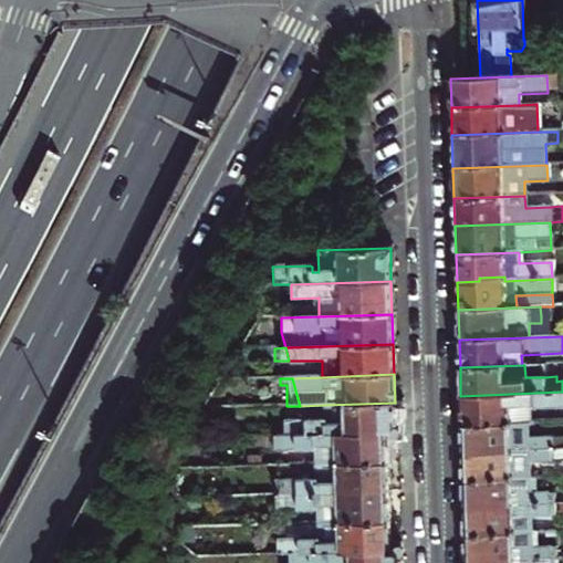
[(562,407),(562,392),(460,396),(461,426),(525,424),(530,424),(530,409),(562,407)]
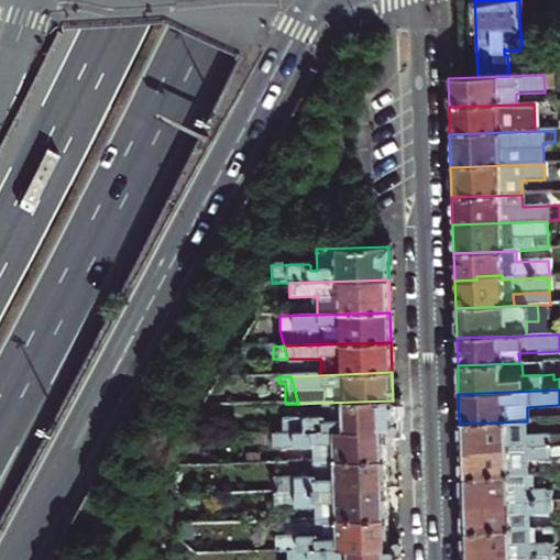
[(393,430),(393,401),(321,403),(321,418),(300,418),(305,434),(393,430)]
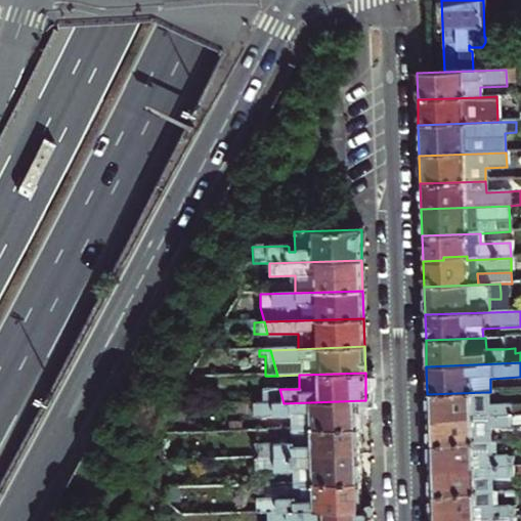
[(284,403),(279,389),(271,389),(271,404),(284,403)]
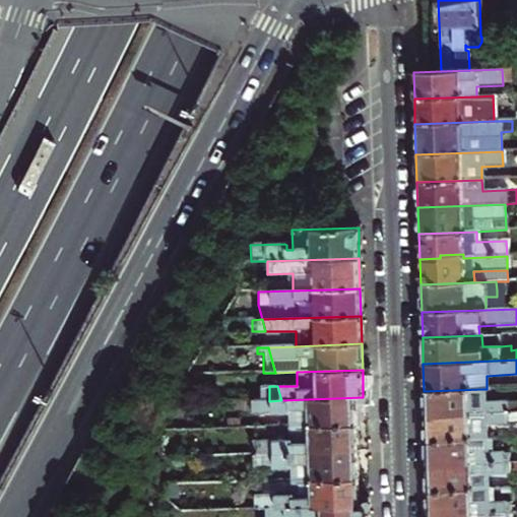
[(483,403),(482,389),(424,391),(425,416),(445,415),(445,419),(464,417),(464,414),(516,413),(516,402),(506,403),(506,402),(483,403)]
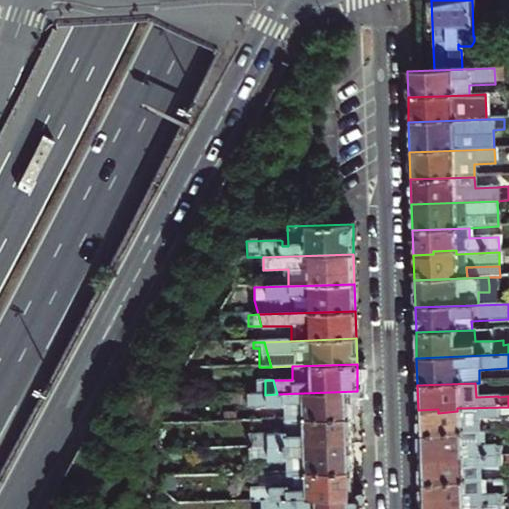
[(357,398),(357,391),(277,394),(280,408),(283,420),(348,418),(347,398),(357,398)]
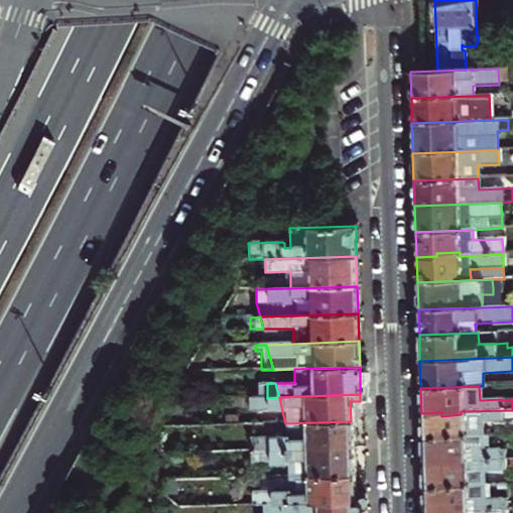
[(267,398),(258,398),(258,411),(282,411),(279,397),(267,398)]
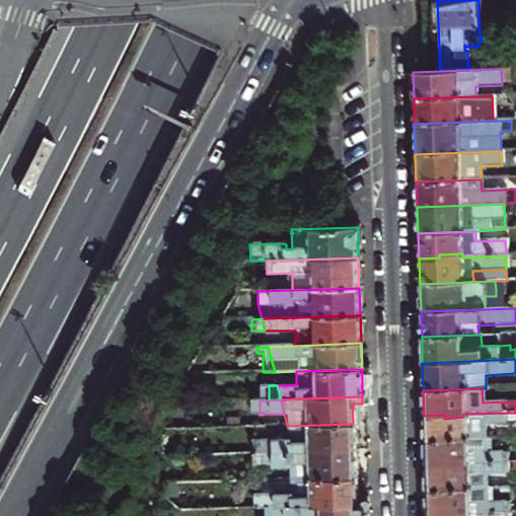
[(424,416),(425,441),(484,440),(484,426),(515,424),(515,413),(463,414),(463,417),(444,419),(444,415),(424,416)]
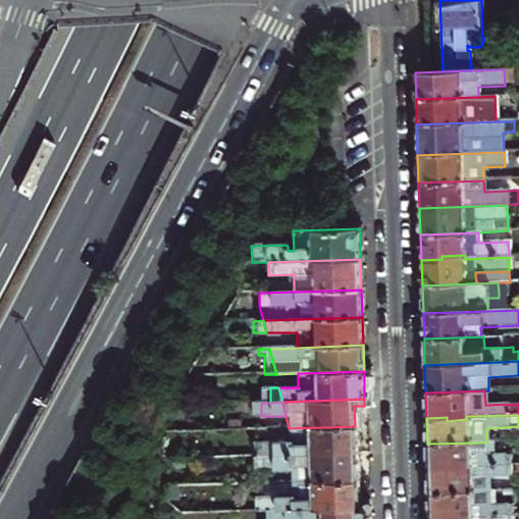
[(293,446),(296,458),(356,457),(355,426),(289,428),(293,446)]
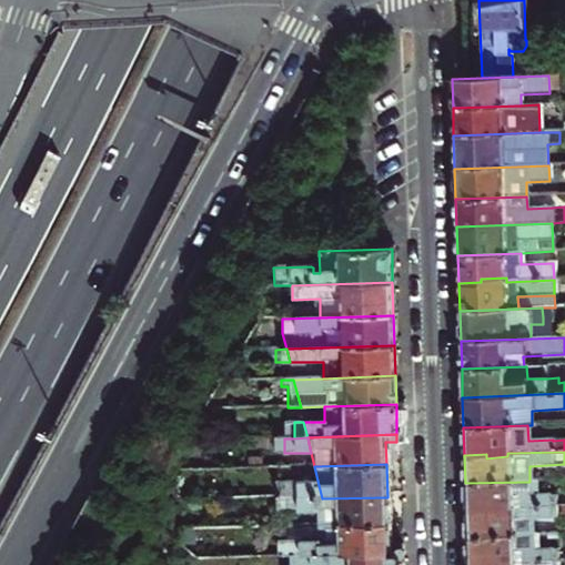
[(512,512),(512,508),(555,507),(554,498),(554,497),(548,498),(548,496),(537,496),(531,497),(530,482),(465,483),(466,510),(487,508),(488,513),(512,512)]
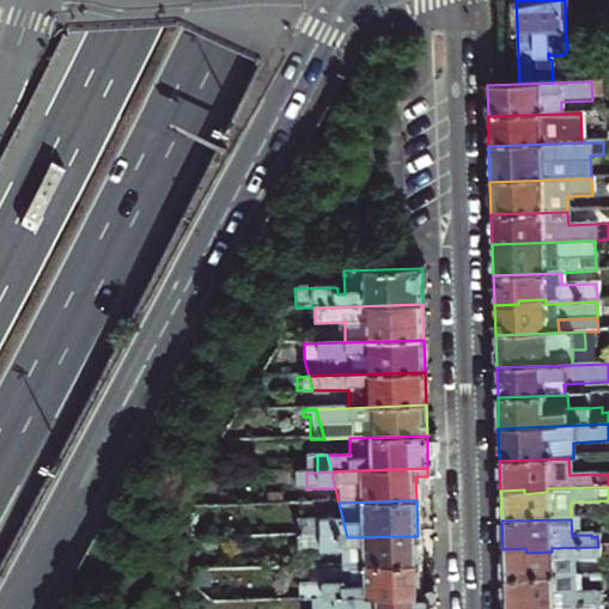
[(311,523),(312,539),(347,537),(343,523),(311,523)]
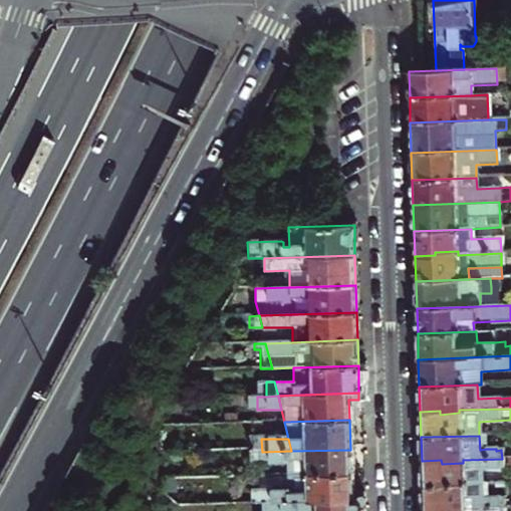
[(294,465),(297,475),(351,474),(350,450),(291,451),(294,465)]
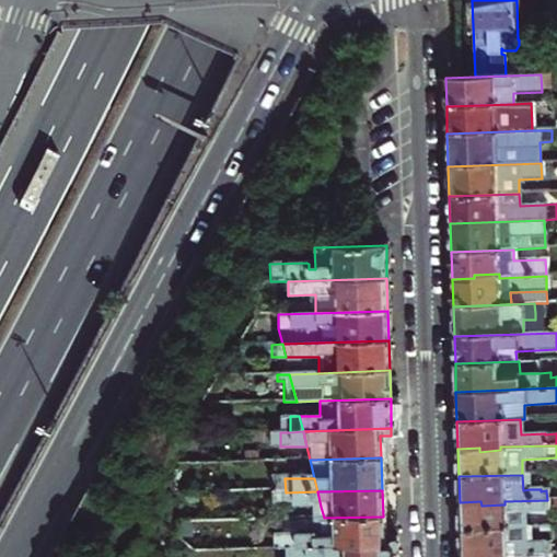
[(317,491),(286,492),(286,507),(321,507),(317,491)]
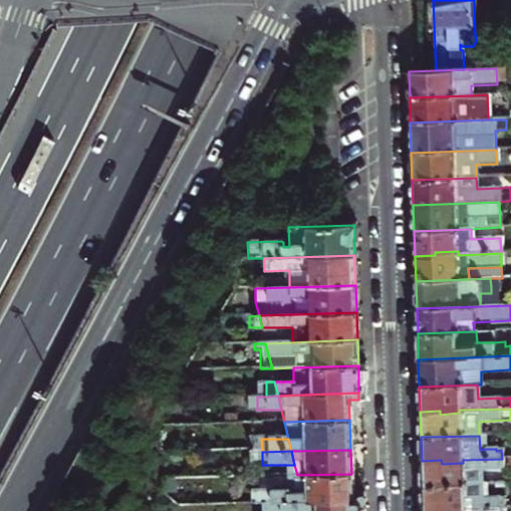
[(510,451),(501,451),(502,459),(510,458),(510,451)]
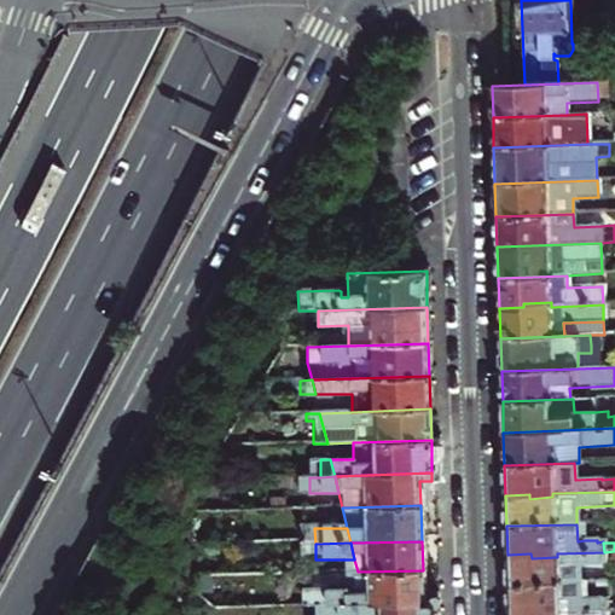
[(508,586),(579,584),(580,584),(579,567),(598,566),(598,563),(604,563),(604,552),(557,553),(557,557),(532,558),(531,553),(508,555),(508,586)]
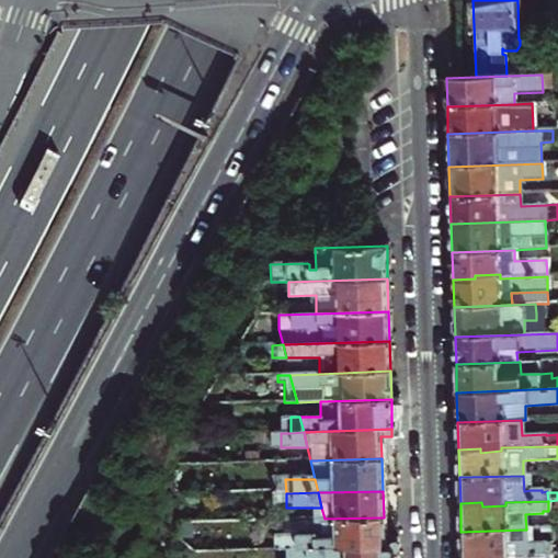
[(331,549),(396,547),(396,538),(385,538),(384,517),(325,519),(328,535),(331,549)]
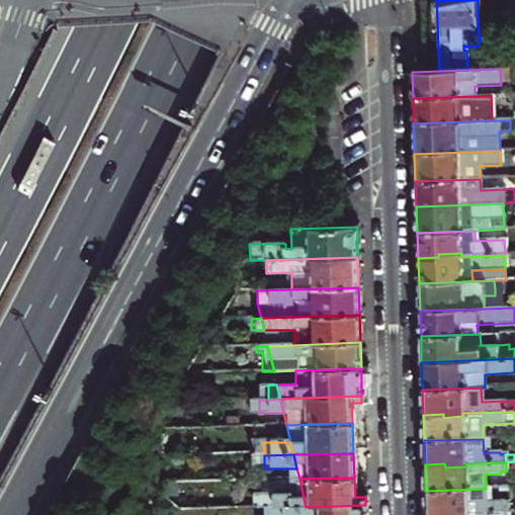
[(498,502),(497,488),(486,489),(485,489),(485,503),(498,502)]
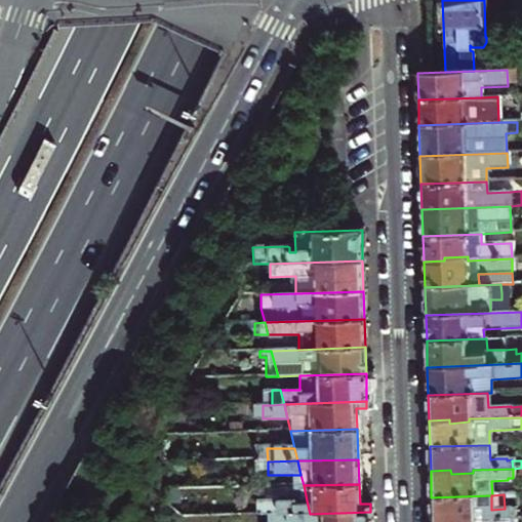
[(491,510),(491,495),(431,497),(432,521),(473,521),(514,520),(514,510),(508,511),(508,509),(505,509),(491,510)]
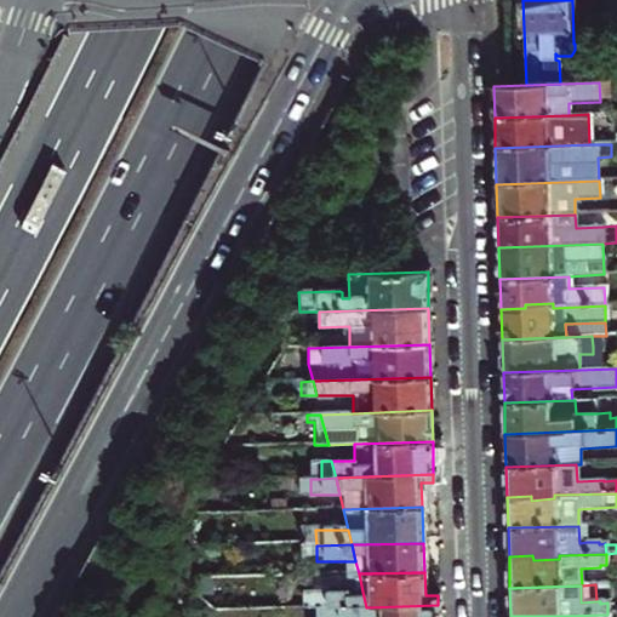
[(366,607),(363,592),(316,593),(316,609),(366,607)]
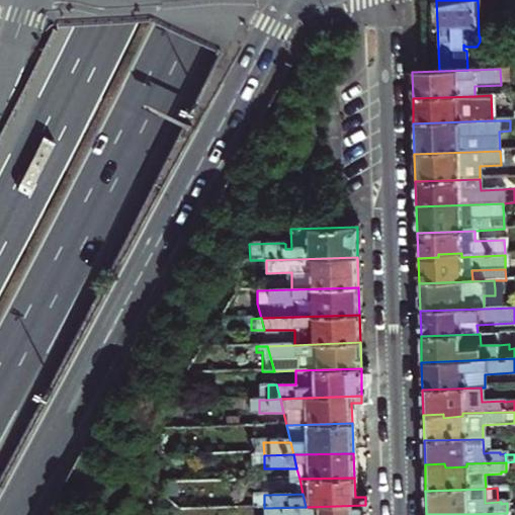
[(120,513),(121,514),(139,514),(138,513),(133,504),(120,513)]
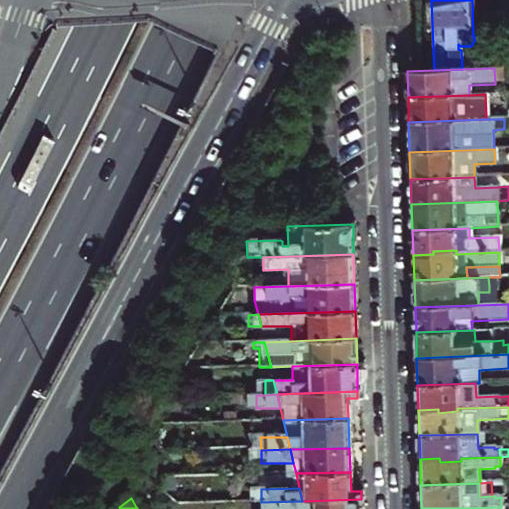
[(361,508),(361,499),(302,501),(304,508),(361,508)]
